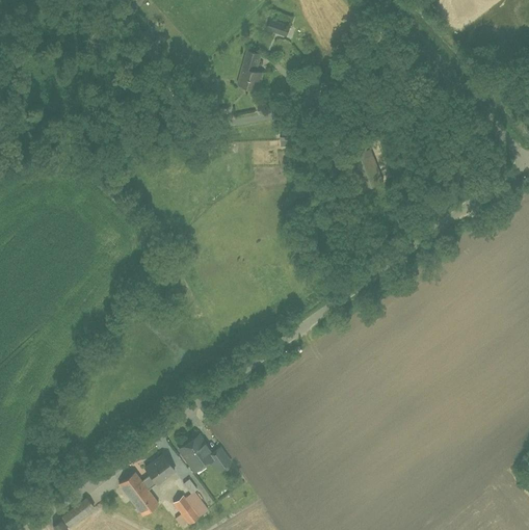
[(287,27),(268,22),(265,31),(284,36),(287,27)]
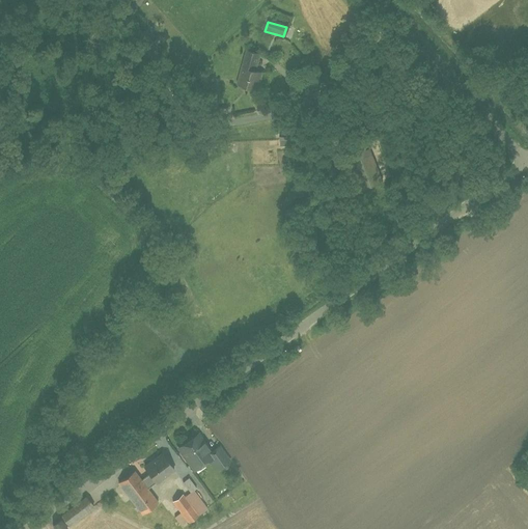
[(239,66),(256,71),(260,56),(243,52),(239,66)]
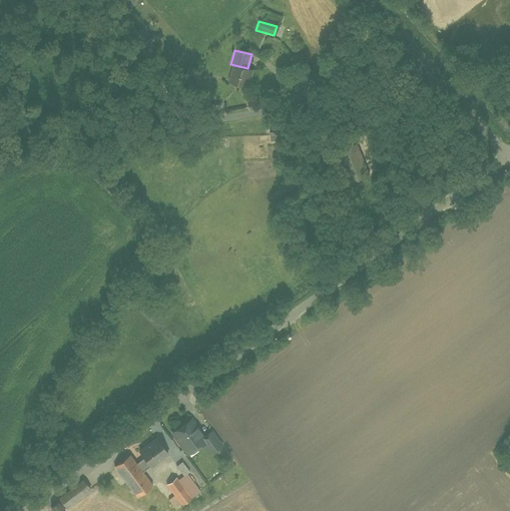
[(247,68),(230,64),(226,83),(245,87),(250,68),(247,68)]
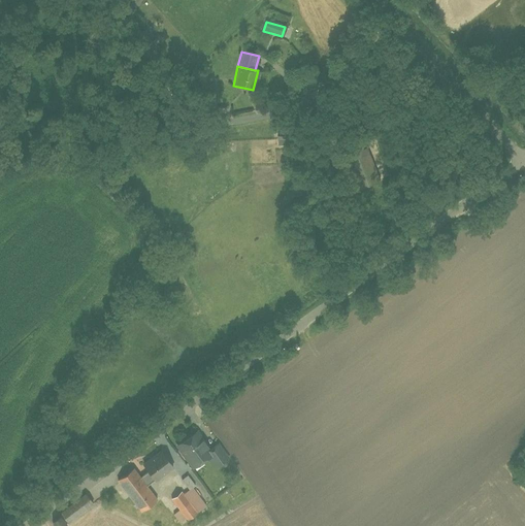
[(364,150),(346,157),(358,189),(376,182),(364,150)]
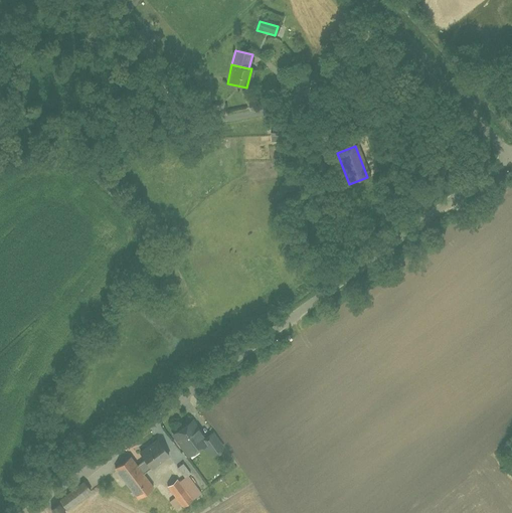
[(199,445),(185,423),(170,434),(188,462),(202,453),(208,461),(218,454),(208,439),(199,445)]
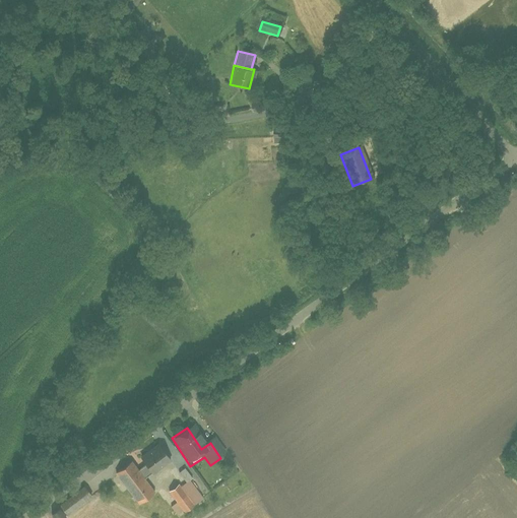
[(160,446),(141,457),(152,476),(172,464),(160,446)]
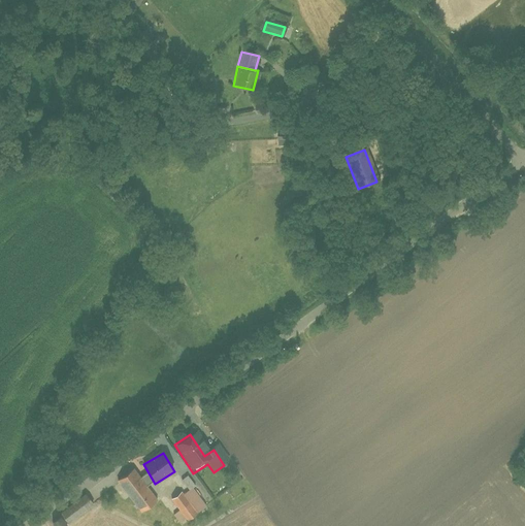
[(159,501),(136,470),(119,483),(141,514),(159,501)]
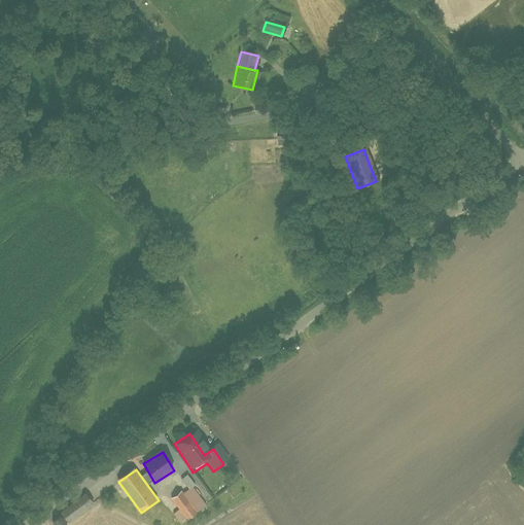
[(173,480),(162,488),(187,523),(207,509),(194,489),(197,486),(188,475),(181,480),(189,490),(184,494),(173,480)]
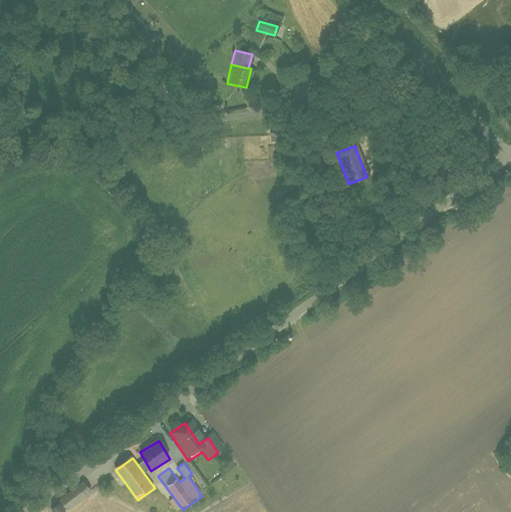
[(82,483),(59,499),(66,509),(89,492),(82,483)]
